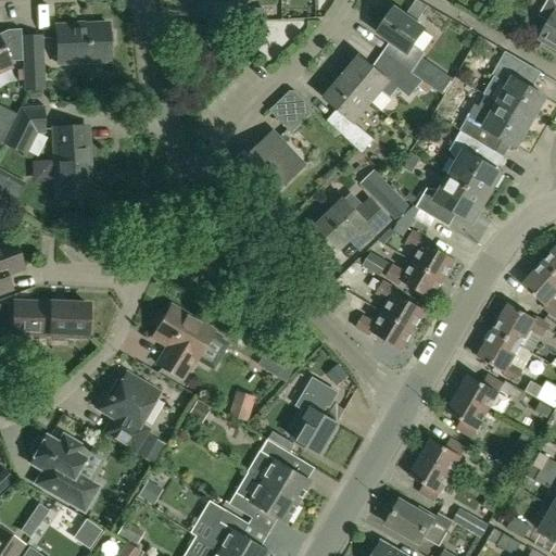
[(555,0),(547,0),(539,16),(548,22),(536,41),(555,52),(555,0)]
